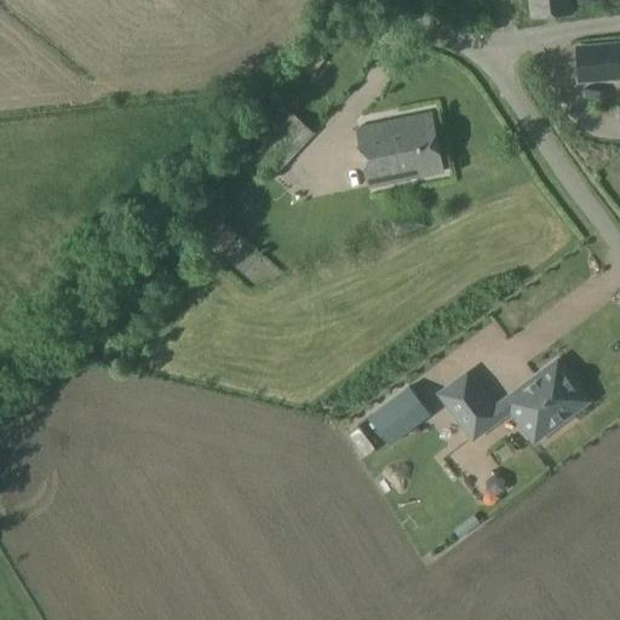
[(573,16),(570,0),(526,0),(528,19),(573,16)]
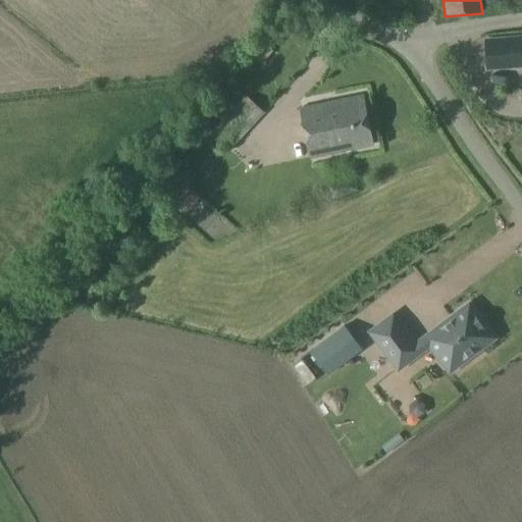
[(521,37),(485,40),(487,68),(521,65),(521,37)]
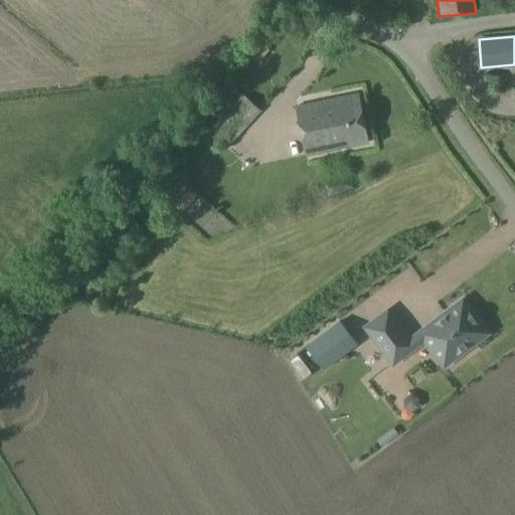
[(367,143),(357,94),(295,107),(305,156),(367,143)]
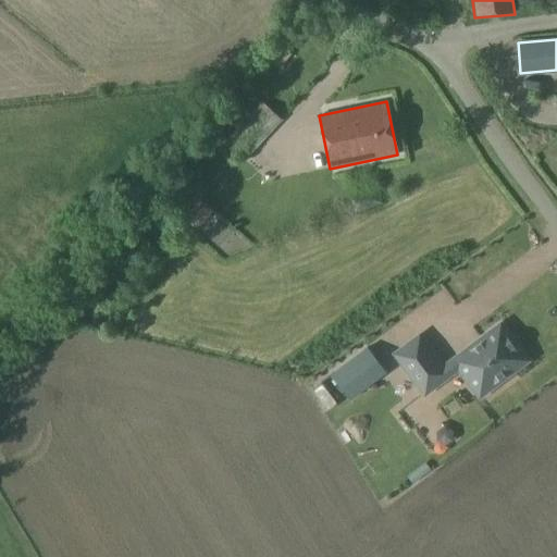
[(243,161),(281,120),(262,102),(224,145),(243,161)]
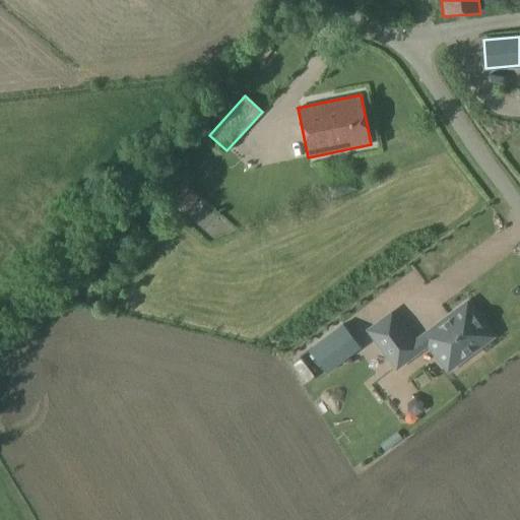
[(475,349),(475,345),(490,335),(466,304),(442,323),(440,320),(412,341),(391,313),(368,330),(396,367),(429,342),(449,370),(475,349)]
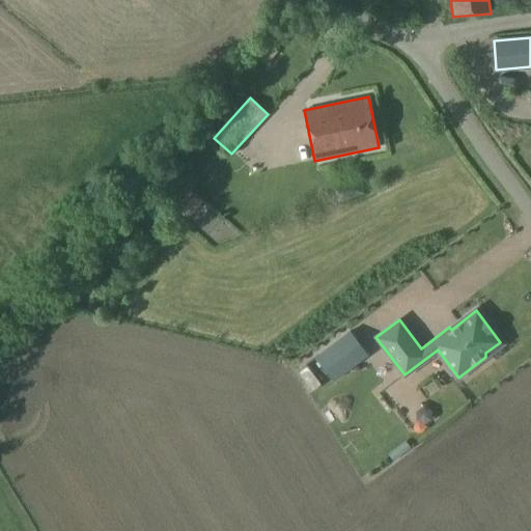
[(333,383),(368,356),(350,331),(314,358),(333,383)]
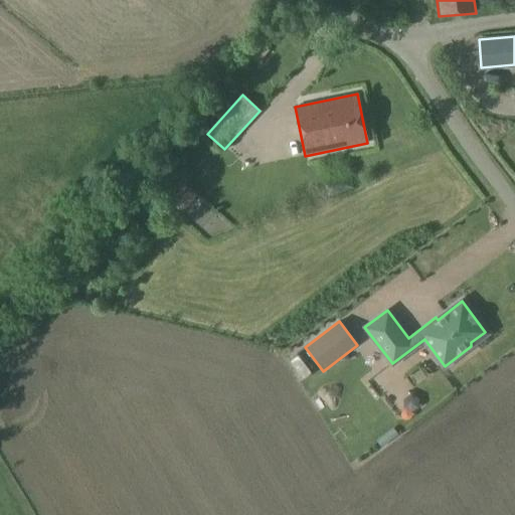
[(381,448),(389,442),(383,435),(376,441),(381,448)]
